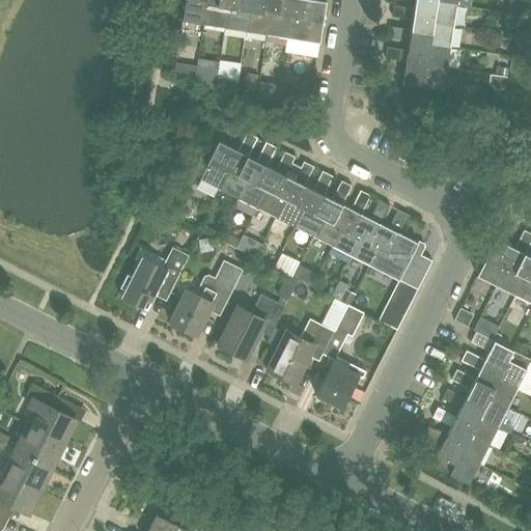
[(218,5),(218,0),(185,0),(182,20),(203,24),(206,3),(218,5)]
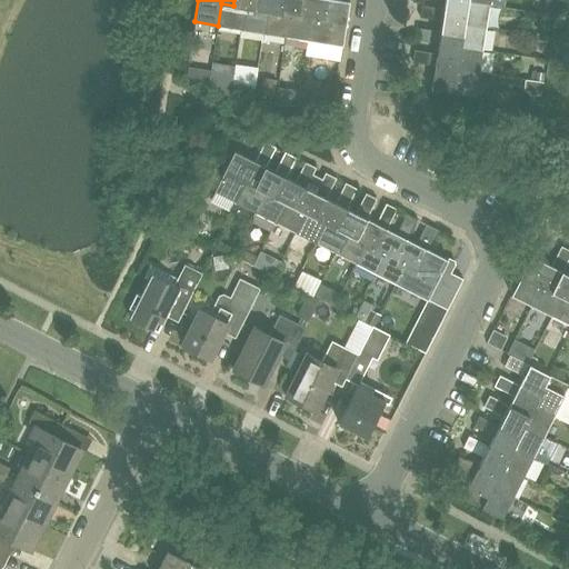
[(256,0),(233,0),(233,6),(221,3),(218,26),(240,29),(245,7),(256,9),(256,0)]
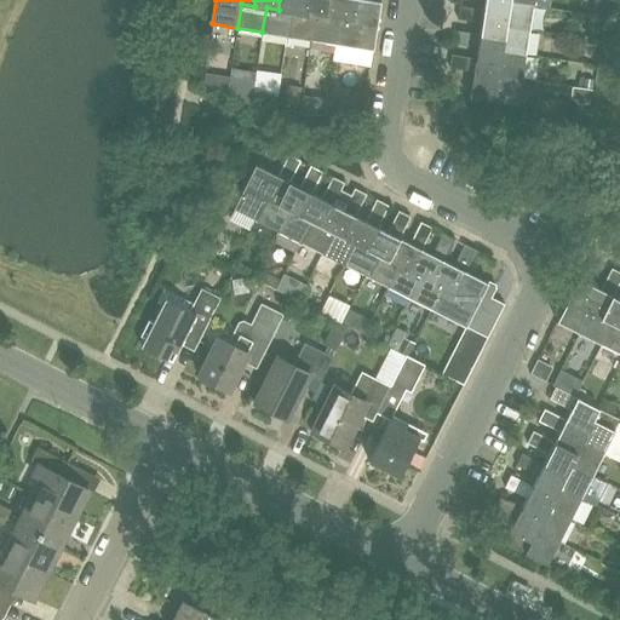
[(304,0),(279,0),(279,10),(267,7),(262,32),(286,35),(291,11),(303,13),(304,0)]
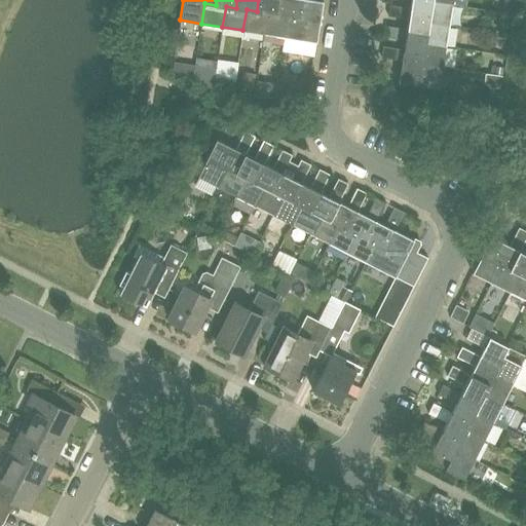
[(278,0),(258,0),(257,11),(247,9),(242,30),(263,33),(267,12),(277,14),(278,0)]
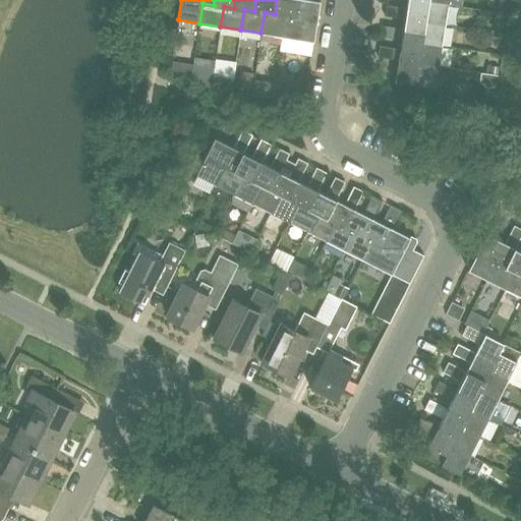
[(297,0),(276,0),(275,14),(265,12),(261,33),(282,37),(285,16),(295,17),(297,0)]
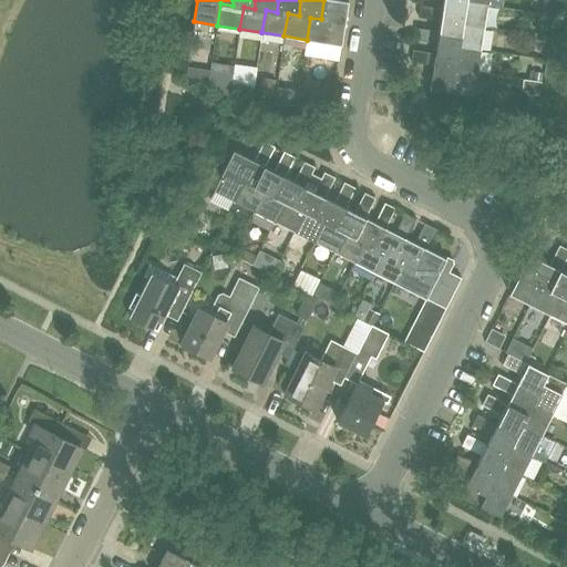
[(341,44),(348,0),(323,0),(321,19),(310,18),(307,40),(341,44)]
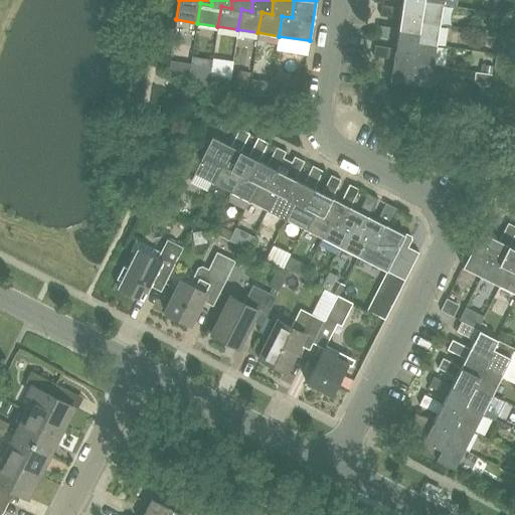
[(401,0),(400,8),(420,12),(418,21),(439,25),(443,4),(422,1),(421,0),(401,0)]
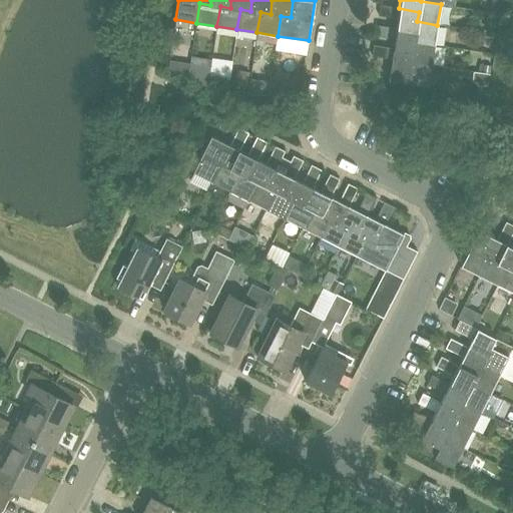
[(500,14),(502,0),(490,0),(489,12),(500,14)]
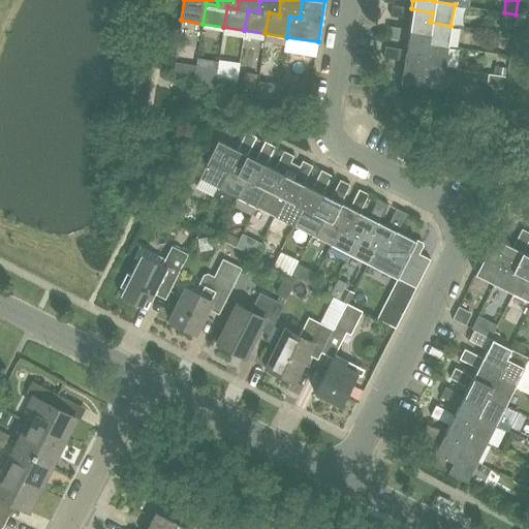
[(411,8),(392,5),(390,16),(409,19),(408,28),(408,29),(429,32),(427,42),(447,47),(450,26),(430,22),(432,12),(411,8)]
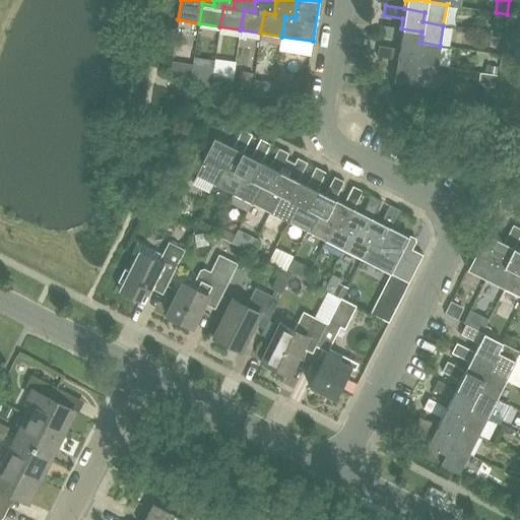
[(401,28),(401,27),(382,24),(380,36),(399,39),(398,48),(398,49),(418,52),(416,62),(437,66),(440,46),(419,42),(421,31),(401,28)]
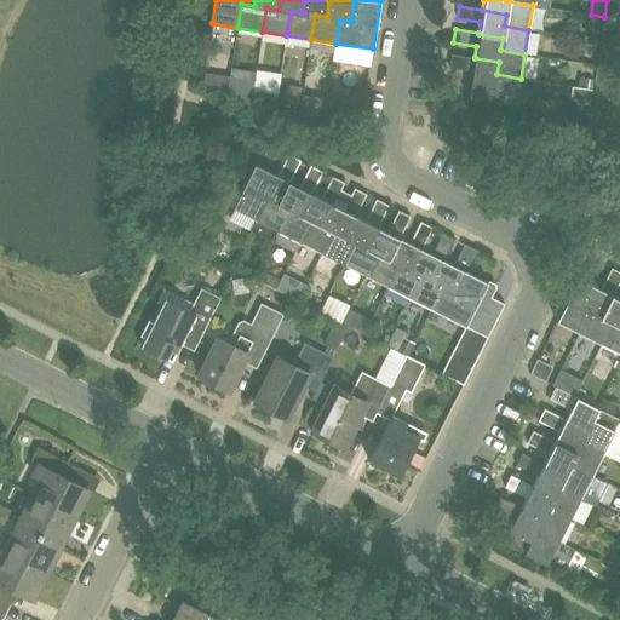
[(517,103),(521,79),(497,74),(499,62),(475,58),(475,57),(452,53),(449,67),(472,70),(469,96),(517,103)]
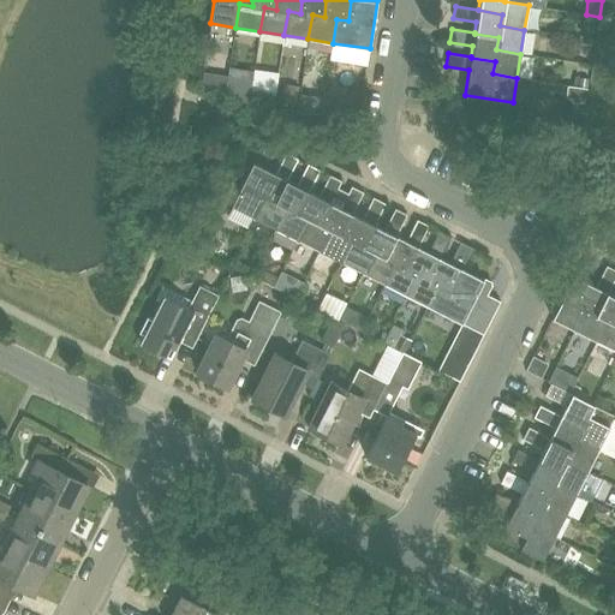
[(227,77),(203,72),(199,90),(224,95),(227,77)]
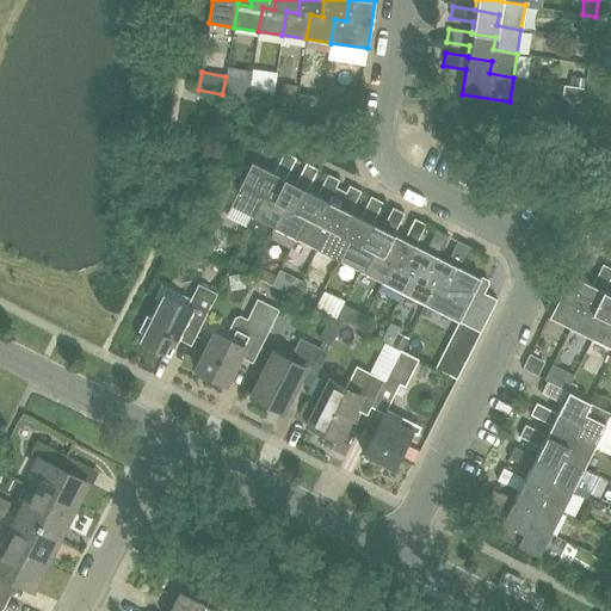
[(248,92),(251,80),(227,76),(223,94),(247,103),(248,92)]
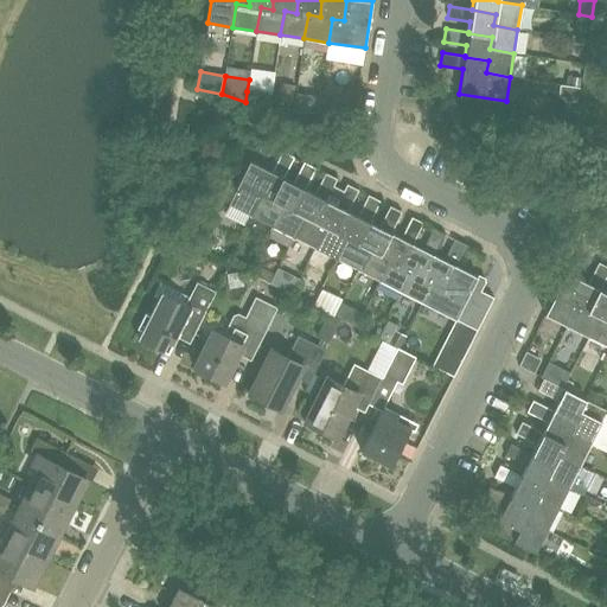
[(291,103),(293,85),(280,83),(276,101),(291,103)]
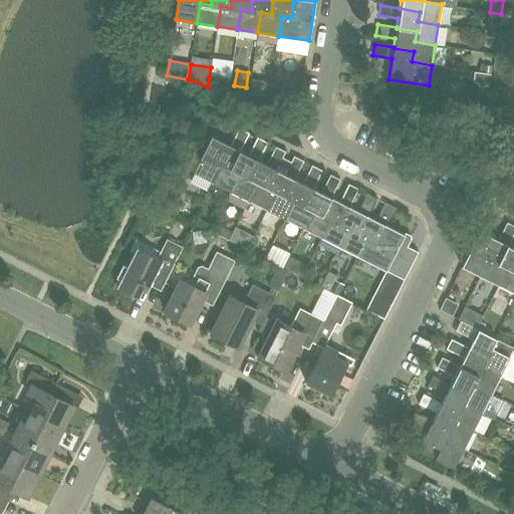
[(281,97),(283,79),(271,77),(268,95),(281,97)]
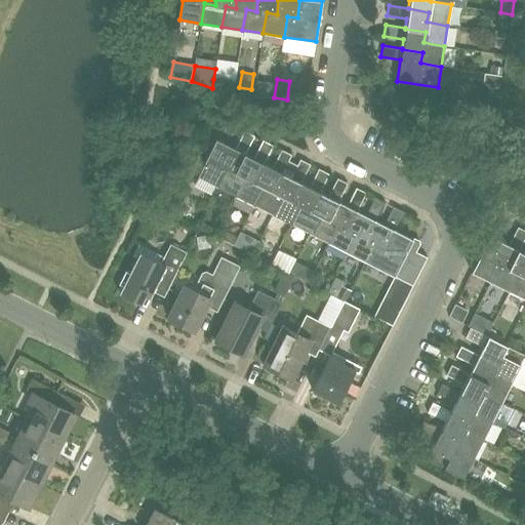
[(244,154),(245,154),(249,147),(254,136),(244,130),(235,149),(215,138),(197,176),(216,186),(226,167),(235,172),(244,154)]
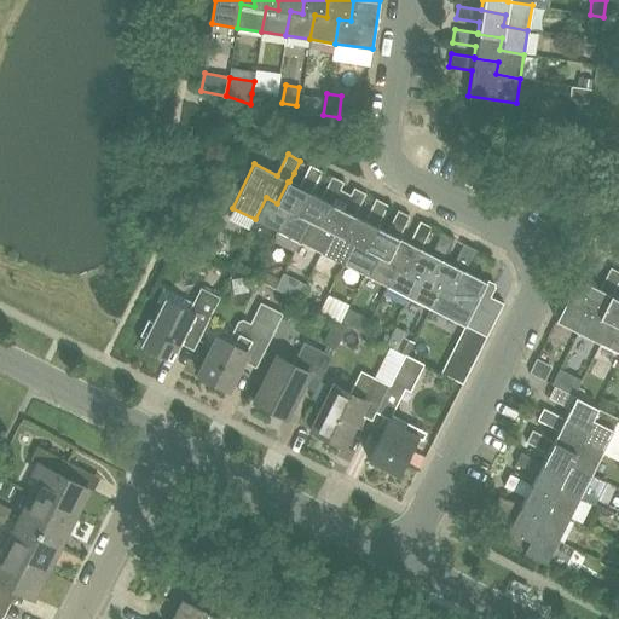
[(311,192),(322,172),(308,165),(304,177),(294,173),(289,181),(288,181),(277,203),(266,197),(255,219),(277,230),(288,208),(299,214),(310,192),(311,192)]
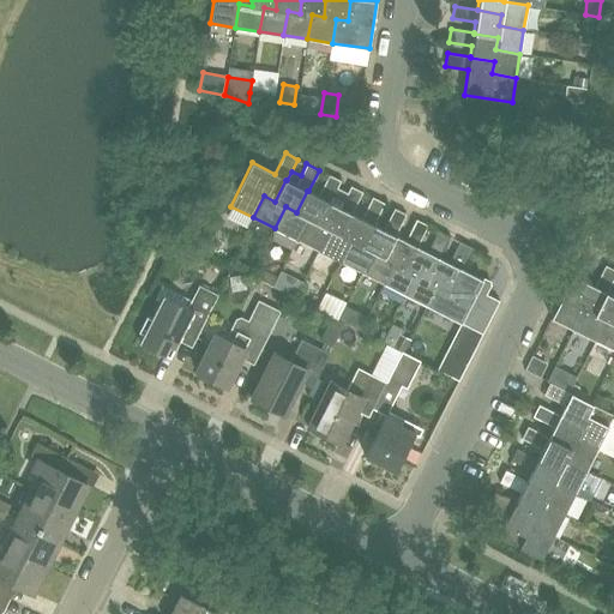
[(318,223),(330,202),(341,181),(329,175),(318,196),(308,191),(307,191),(296,212),(286,206),(275,228),(269,239),(290,251),(296,240),(307,217),(318,223)]
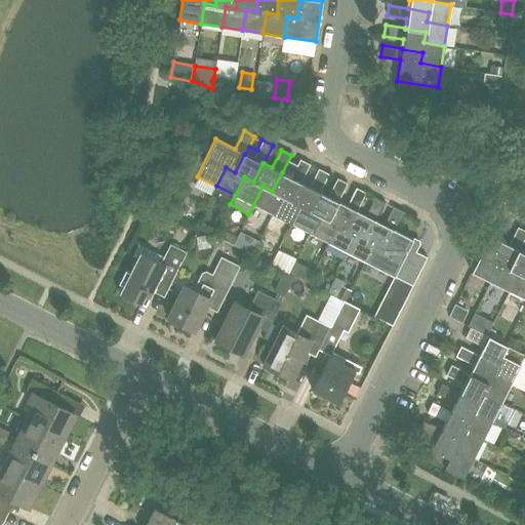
[(300,182),(310,164),(299,159),(291,176),(282,172),(272,191),(263,186),(253,205),(272,214),(281,196),(290,200),(300,182)]
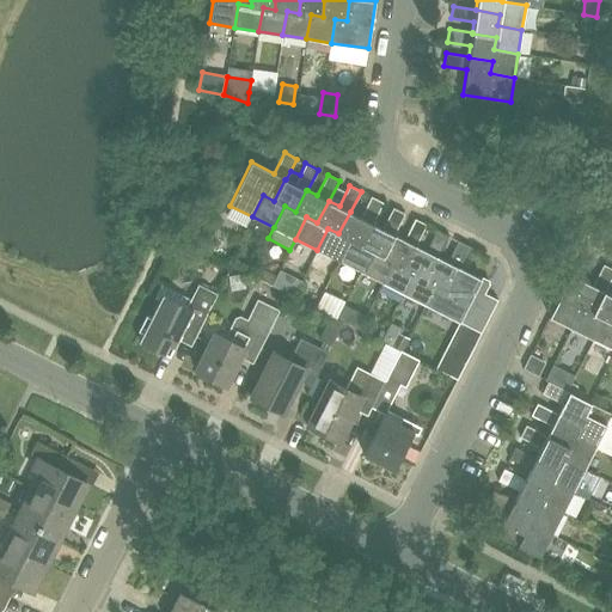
[(372,222),(373,222),(383,202),(371,196),(360,216),(350,212),(338,233),(328,228),(317,250),(338,261),(350,239),(361,245),(372,222)]
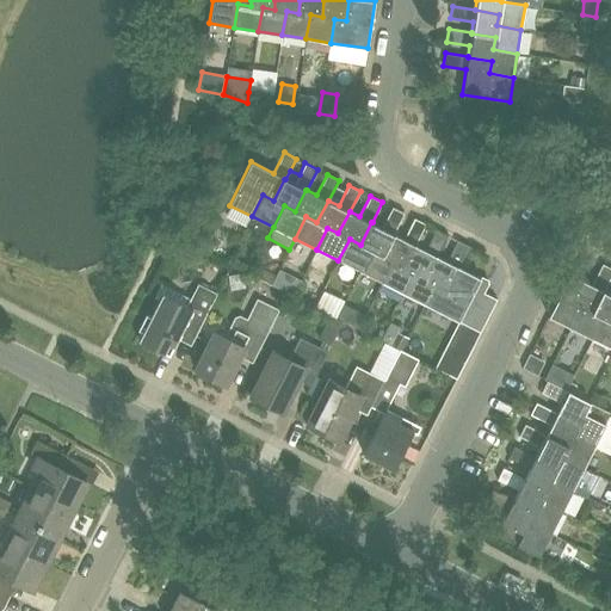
[(394,233),(394,234),(405,214),(392,208),(382,228),(372,222),(371,222),(360,245),(350,239),(338,260),(360,271),(371,250),(382,255),(394,233)]
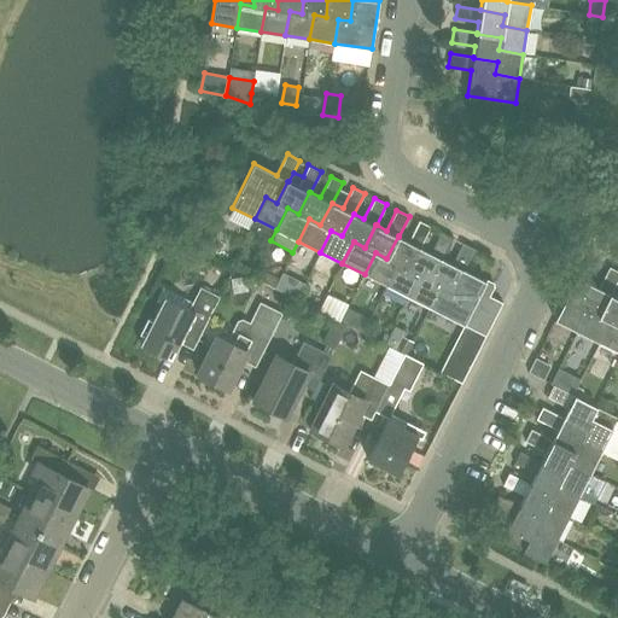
[(420,248),(431,227),(419,221),(408,242),(398,237),(398,235),(386,258),(375,252),(365,274),(386,286),(397,264),(409,269),(420,248)]
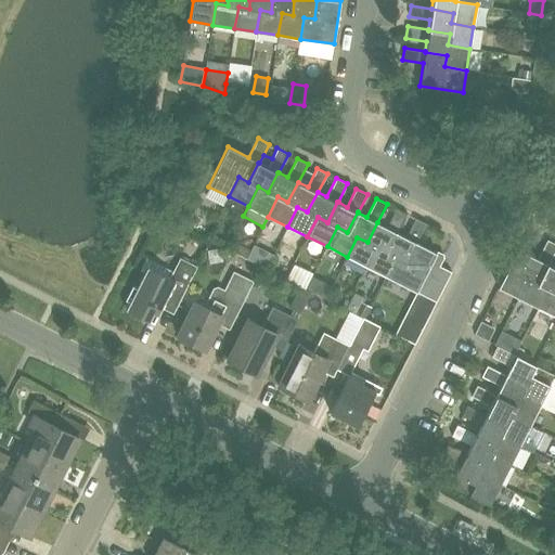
[(397,232),(407,214),(396,208),(386,227),(377,222),(368,242),(357,237),(347,257),(366,267),(376,247),(387,253),(397,232)]
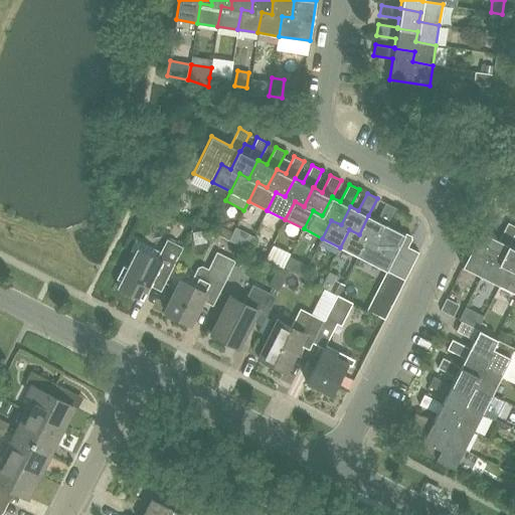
[(171,210),(176,198),(170,195),(164,207),(171,210)]
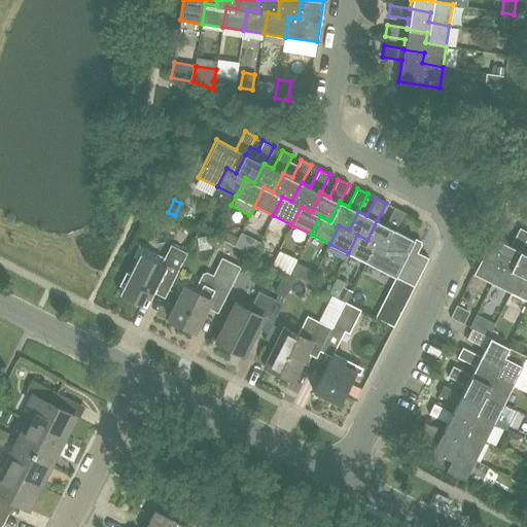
[(395,230),(395,231),(405,212),(394,207),(385,224),(377,220),(367,240),(357,235),(348,253),(366,262),(376,244),(386,249),(395,230)]
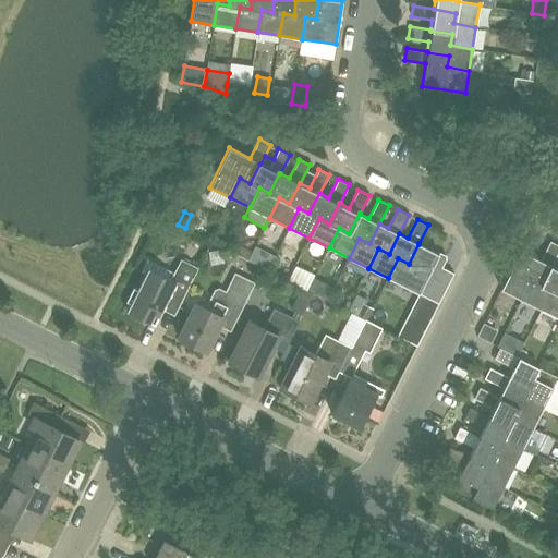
[(541,284),(550,265),(552,265),(557,251),(557,244),(549,241),(541,259),(520,250),(500,289),(521,300),(531,280),(541,284)]
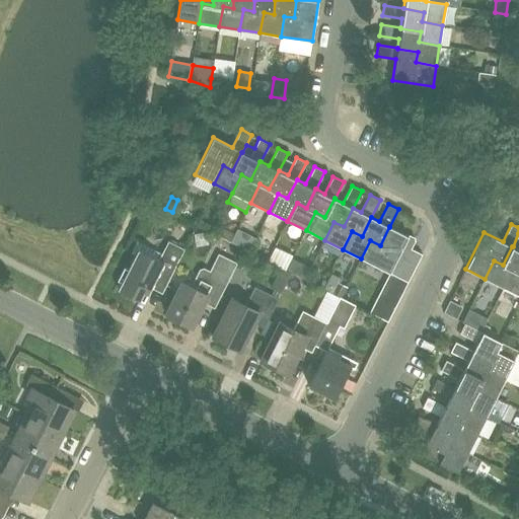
[(408,282),(422,254),(411,248),(416,239),(389,227),(389,226),(380,245),(370,240),(361,258),(408,282)]
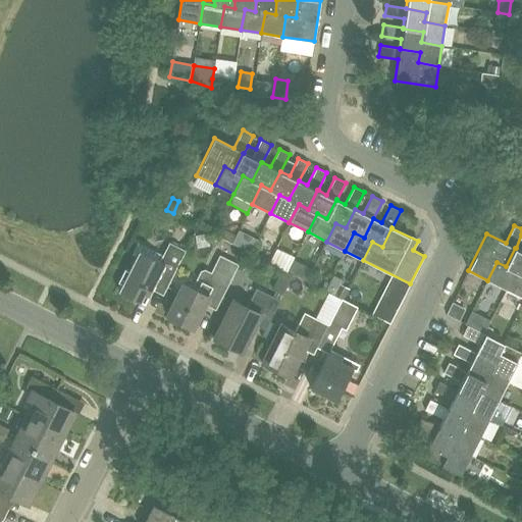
[(121,284),(117,291),(144,304),(155,281),(166,288),(185,251),(168,243),(162,256),(156,266),(136,256),(127,271),(124,269),(117,282),(121,284)]
